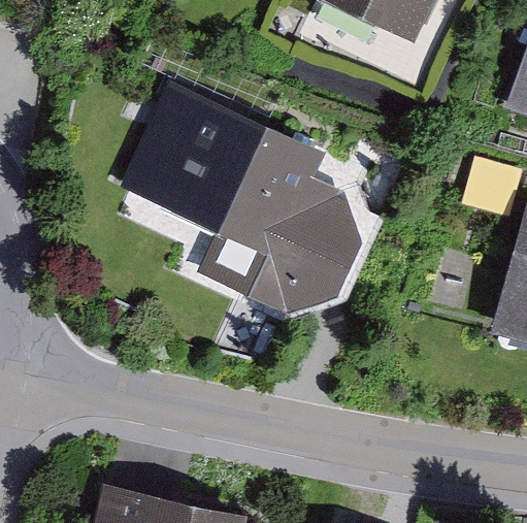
[(317,0),(414,46),(436,0),(317,0)]
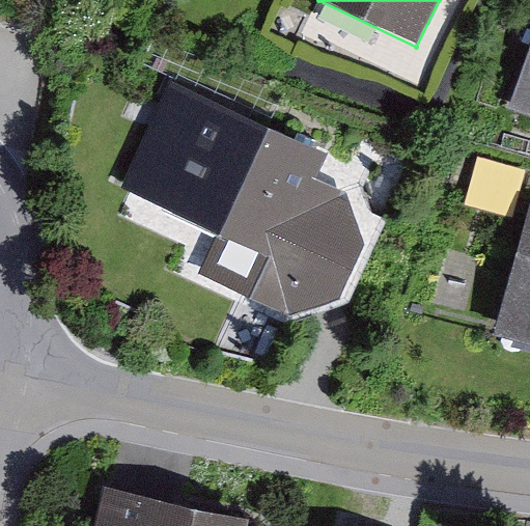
[(529,44),(507,111),(529,118),(529,44)]
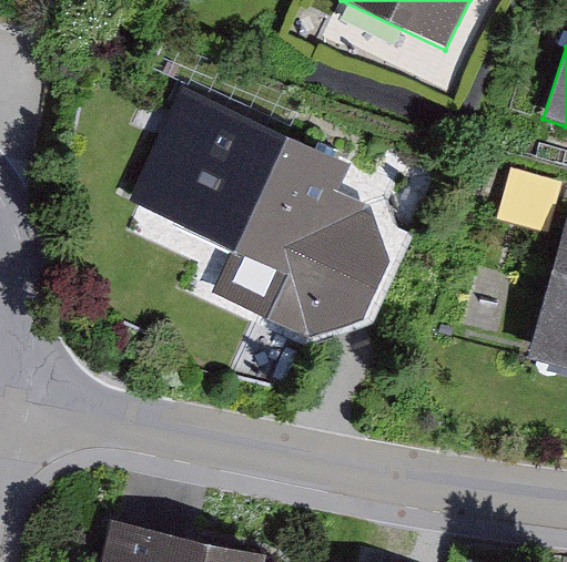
[(184,90),(133,203),(234,248),(212,296),(306,338),(362,319),(390,259),(371,208),(336,193),(350,164),(184,90)]
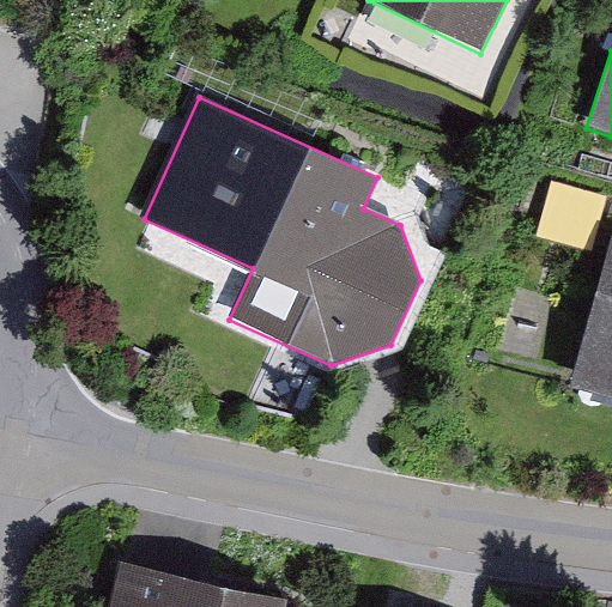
[(611,237),(571,386),(611,396),(611,237)]
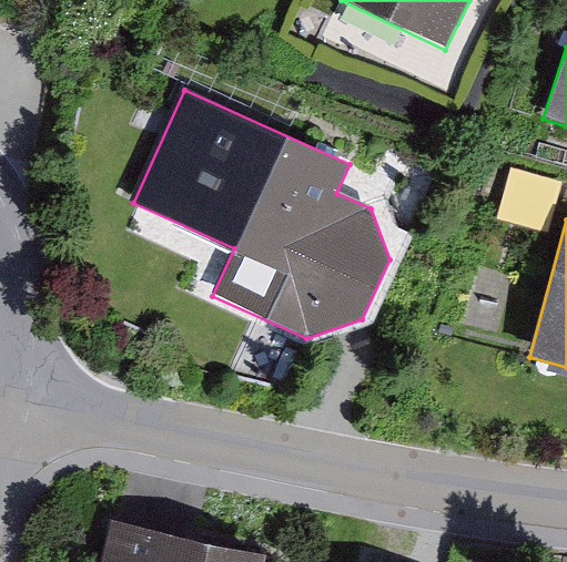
[(111,519),(101,561),(263,561),(265,553),(111,519)]
